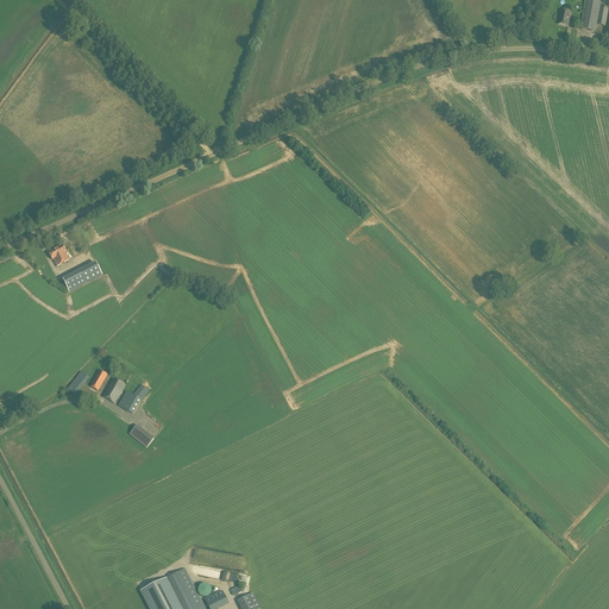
[(608,7),(601,6),(601,0),(586,0),(582,29),(596,32),(597,25),(604,26),(603,33),(608,33),(608,7)]
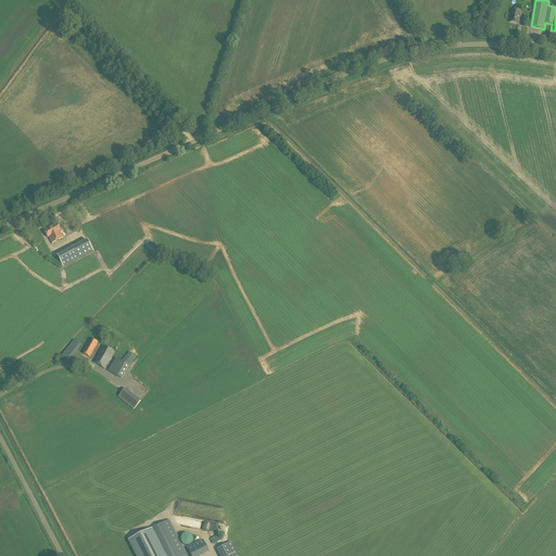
[(518,24),(521,12),(513,10),(509,23),(518,24)]
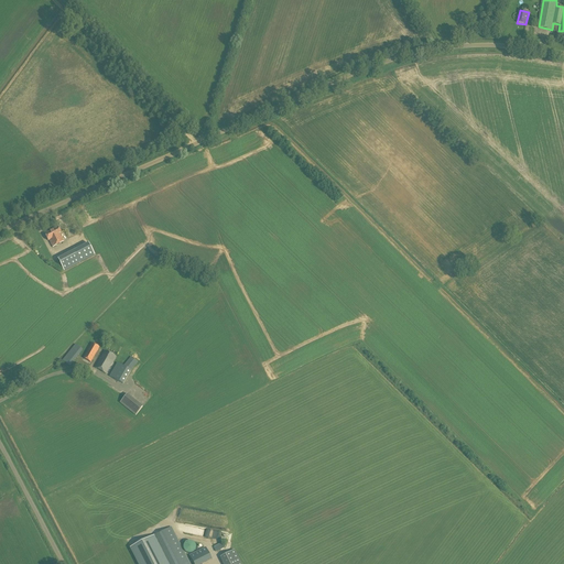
[(53,247),(64,241),(60,234),(61,232),(58,228),(45,235),(49,241),(50,240),(53,247)]
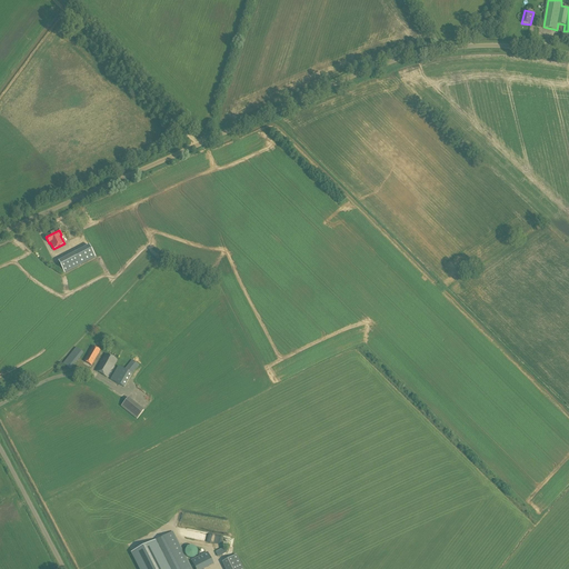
[(79,251),(87,248),(82,238),(75,241),(79,251)]
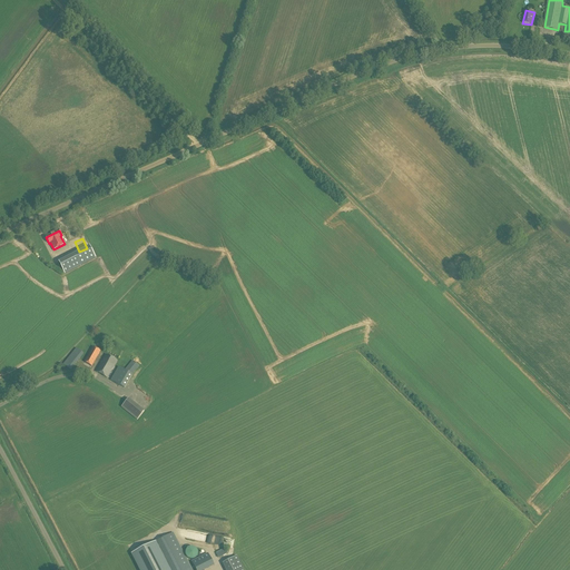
[(58,262),(65,274),(80,266),(75,254),(58,262)]
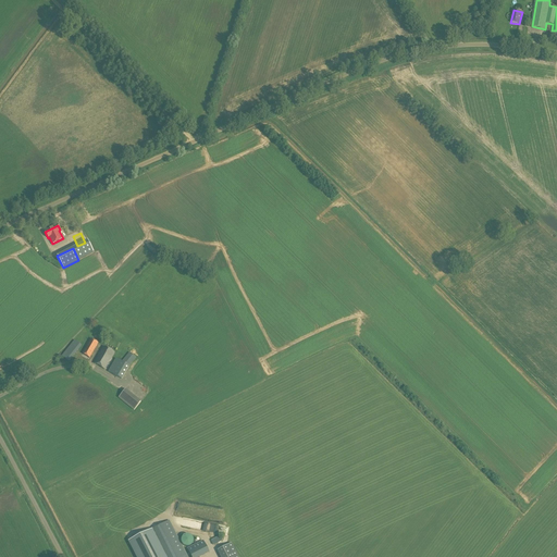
[(89,358),(98,343),(90,338),(83,354),(89,358)]
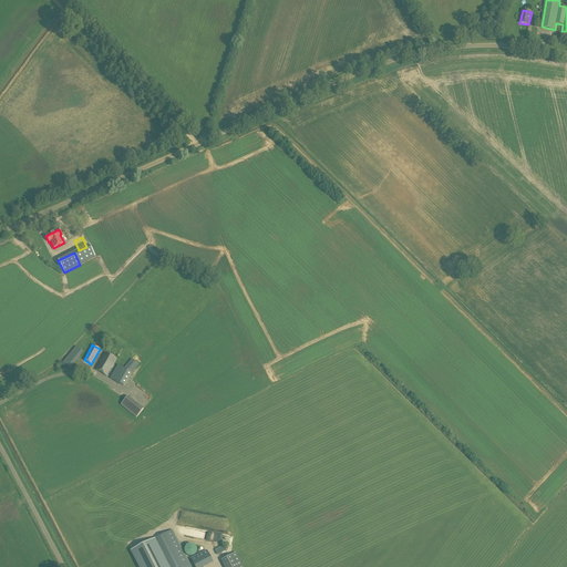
[(80,350),(76,347),(63,362),(71,369),(83,352),(80,350)]
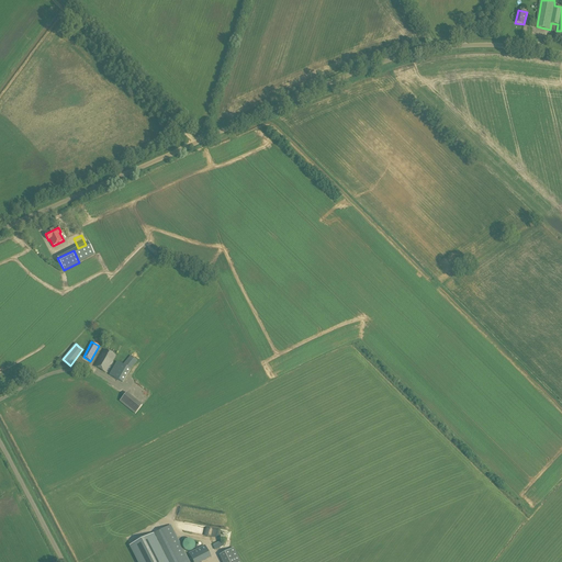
[(105,373),(115,356),(104,349),(94,367),(105,373)]
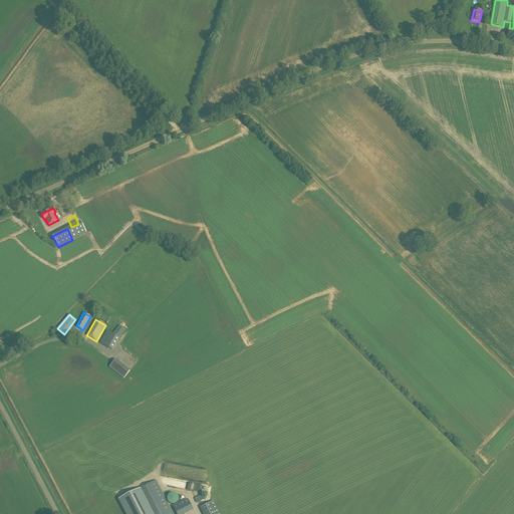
[(106,331),(100,343),(112,350),(119,338),(118,338),(125,330),(119,326),(112,334),(106,331)]
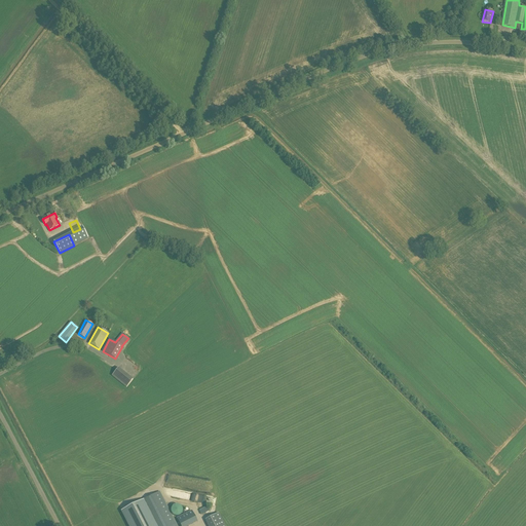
[(118,368),(112,376),(126,387),(133,379),(118,368)]
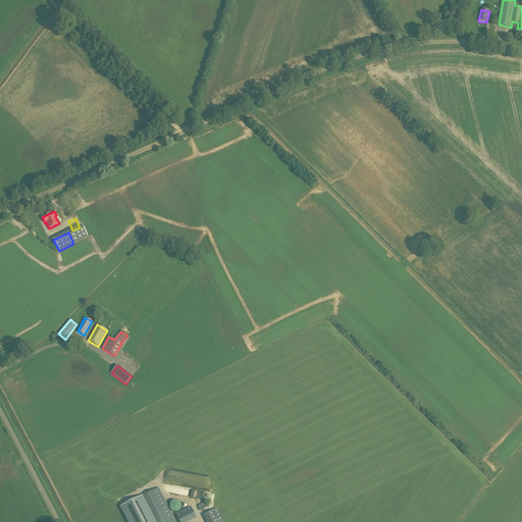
[(140,498),(121,508),(128,521),(175,521),(164,501),(158,488),(140,498)]
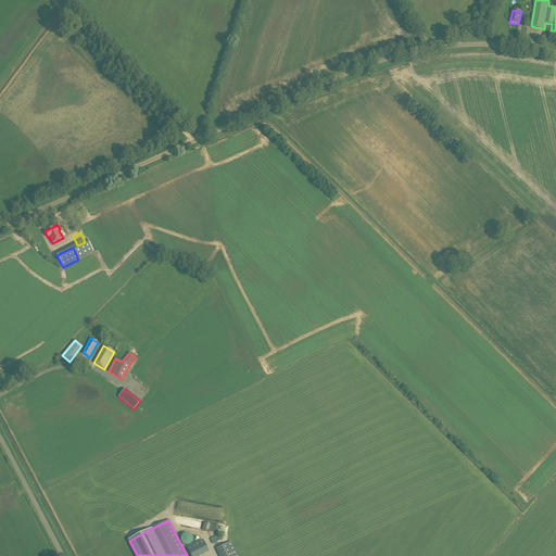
[(186,546),(187,546),(188,546),(189,545),(190,545),(190,544),(191,544),(191,543),(192,543),(192,542),(192,541),(193,540),(192,540),(192,539),(192,538),(191,536),(191,535),(190,535),(190,534),(189,534),(188,533),(187,533),(186,533),(185,534),(184,534),(182,535),(181,536),(181,538),(180,539),(180,540),(180,541),(180,542),(181,542),(181,543),(182,544),(184,545),(185,546),(186,546)]
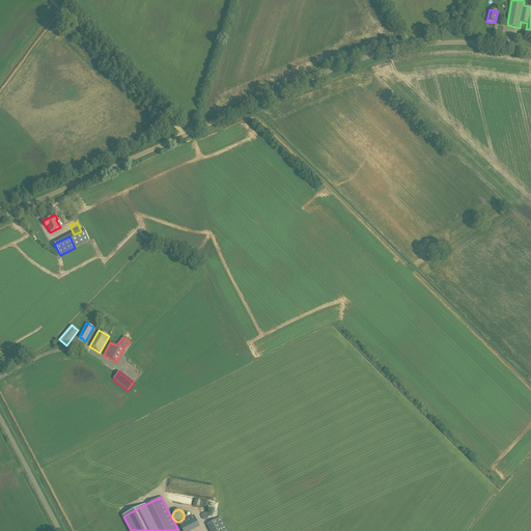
[(201,521),(211,516),(208,511),(198,516),(201,521)]
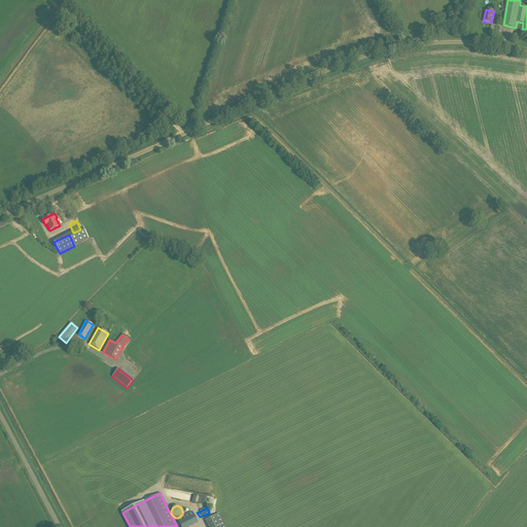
[(180,526),(189,526),(198,523),(192,512),(177,519),(180,526)]
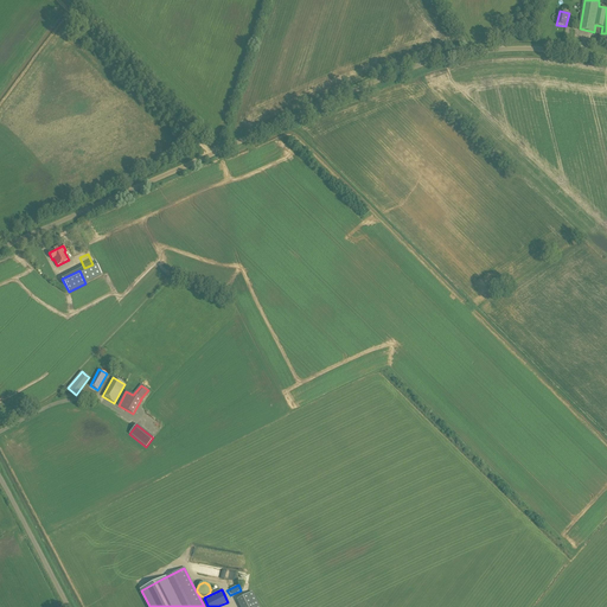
[(240,606),(260,606),(253,592),(236,600),(240,606)]
